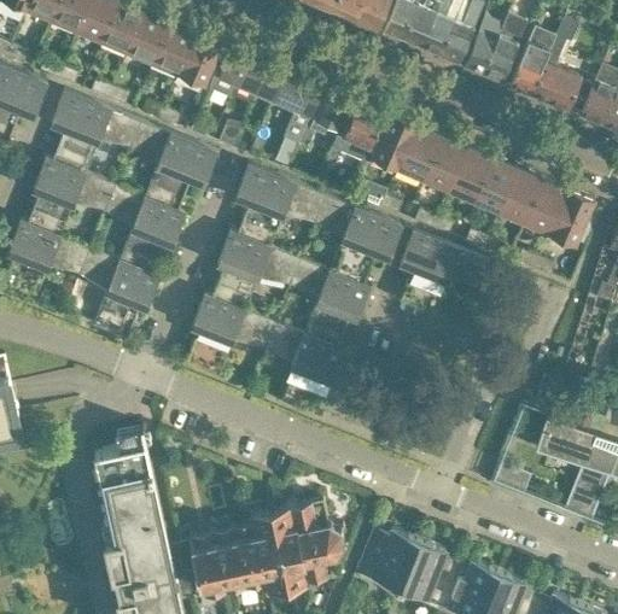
[(52,18),(59,0),(29,0),(27,7),(52,18)]
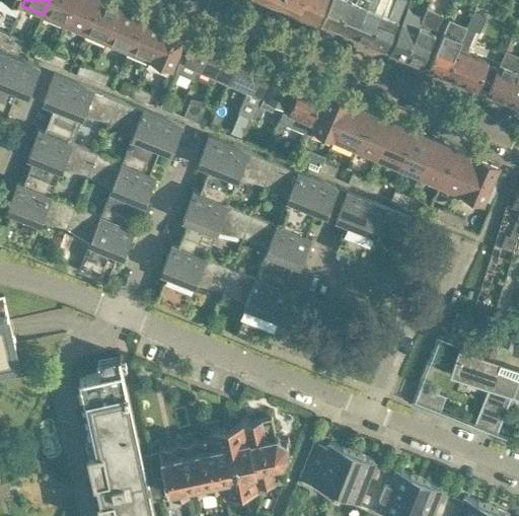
[(65,24),(75,0),(50,0),(44,15),(65,24)]
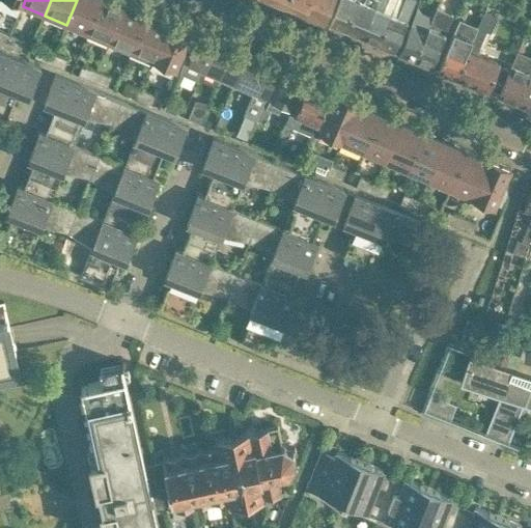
[(88,34),(102,0),(77,0),(66,25),(88,34)]
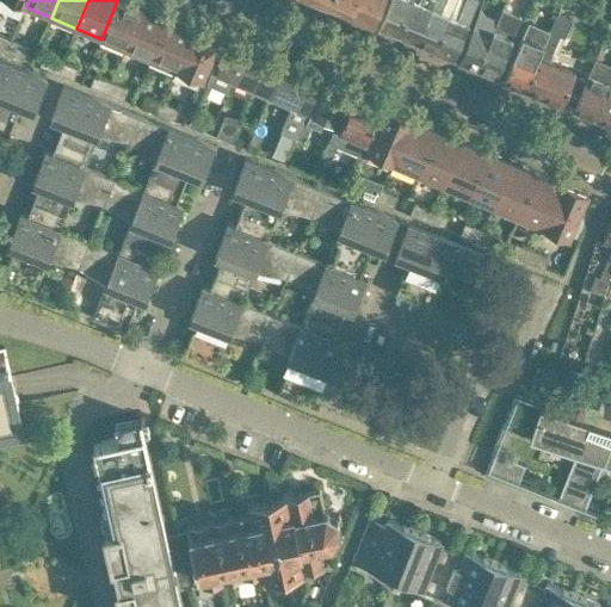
[(127,50),(144,6),(129,0),(117,0),(102,39),(127,50)]
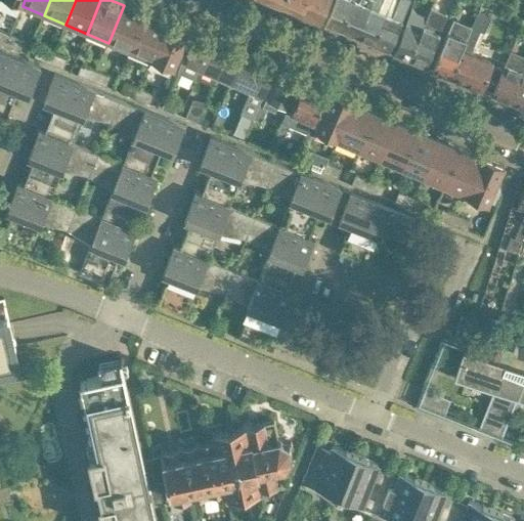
[(307,0),(285,0),(281,8),(301,16),(307,0)]
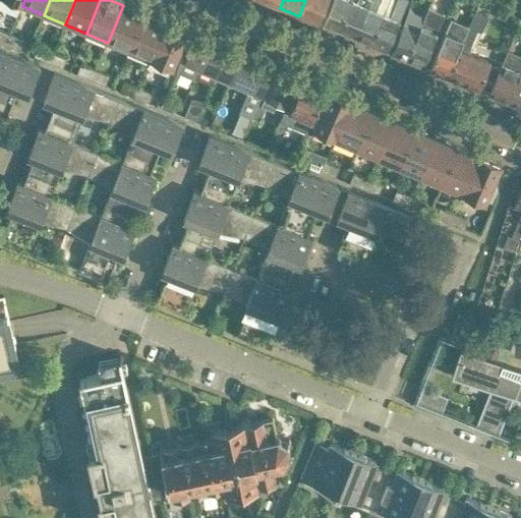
[(305,0),(299,16),(317,23),(328,0),(305,0)]
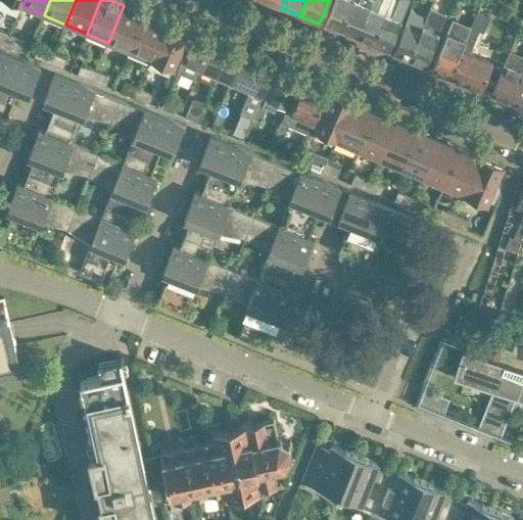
[(342,34),(354,3),(353,2),(354,0),(335,0),(325,27),(342,34)]
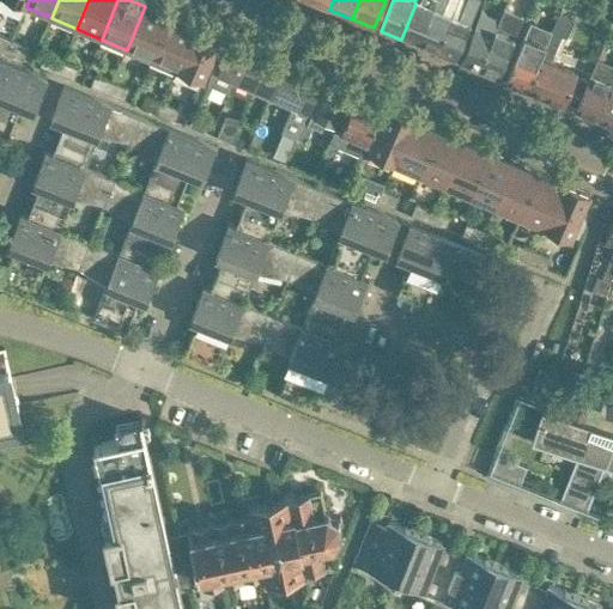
[(438,0),(424,0),(423,6),(416,4),(401,40),(419,47),(438,0)]
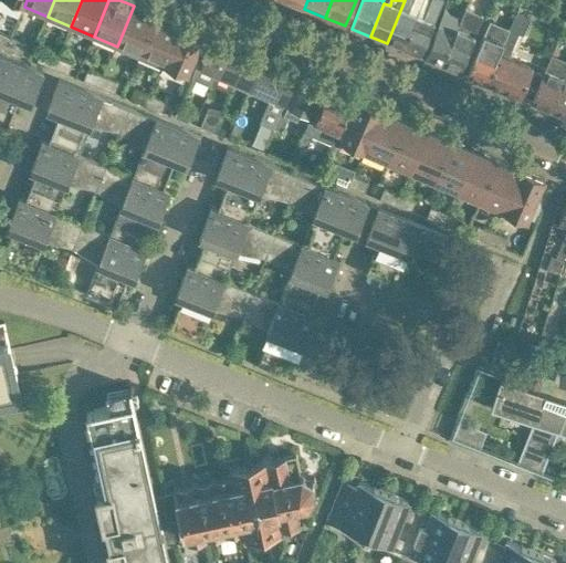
[(405,51),(426,0),(405,0),(387,43),(405,51)]
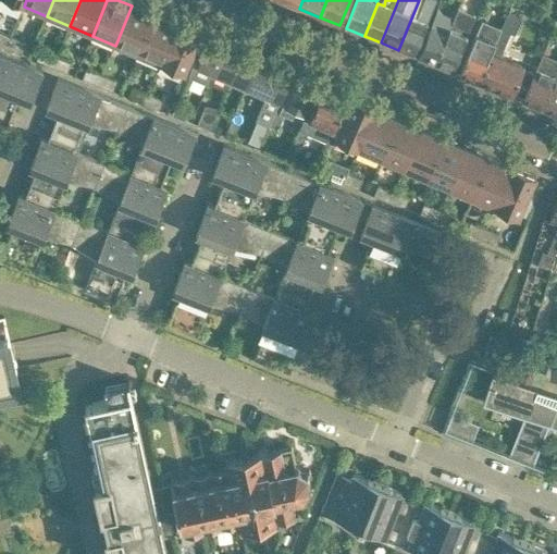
[(437,1),(434,0),(419,0),(398,50),(415,57),(437,1)]
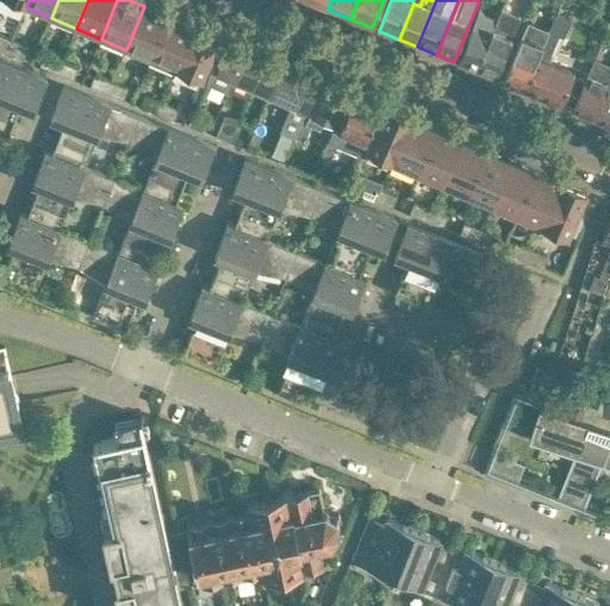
[(151,61),(169,17),(144,6),(126,50),(151,61)]
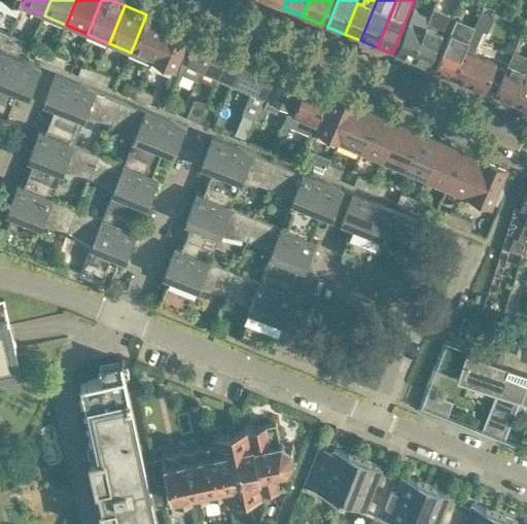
[(450,16),(434,9),(433,9),(429,20),(412,62),(428,69),(450,16)]
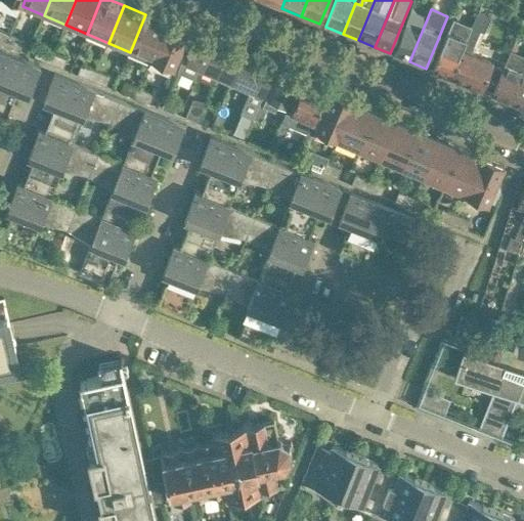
[(427,19),(411,12),(393,55),(409,61),(427,19)]
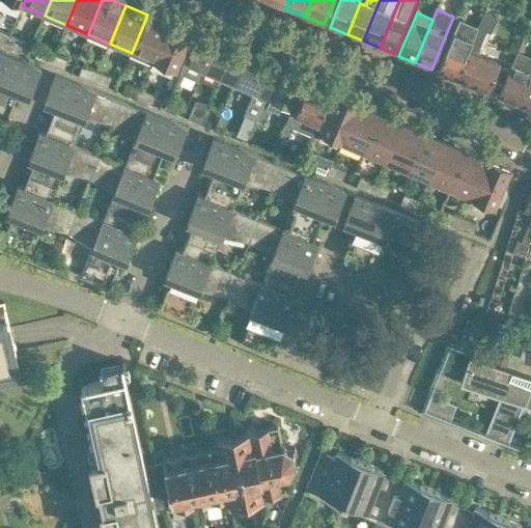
[(498,19),(485,14),(484,14),(477,31),(457,81),(488,94),(501,65),(477,55),(487,33),(492,34),(498,19)]
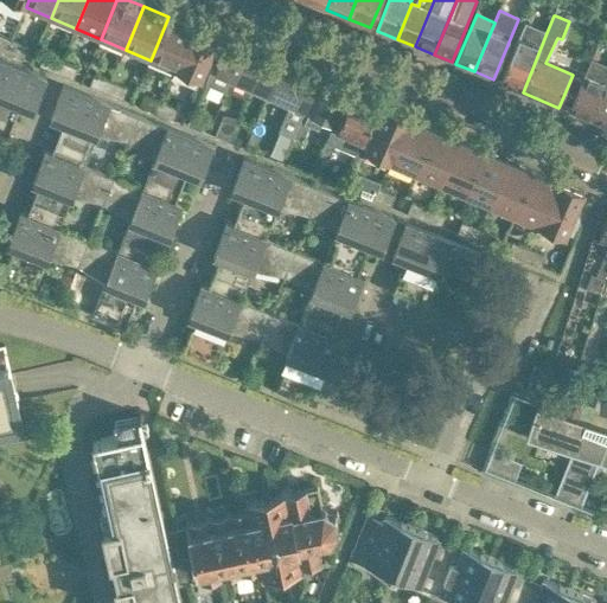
[(176,71),(195,26),(193,26),(192,27),(168,17),(151,61),(176,71)]
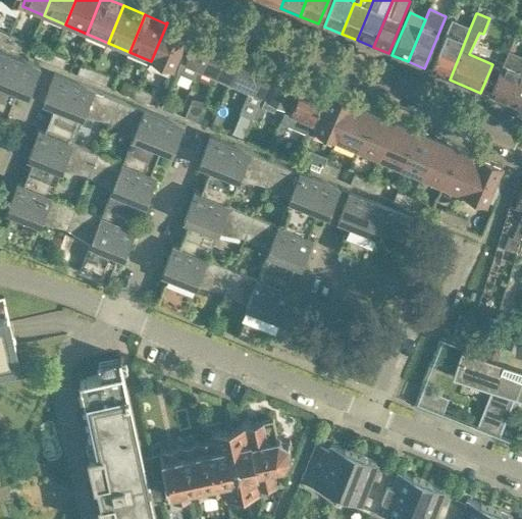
[(173,70),(190,32),(167,22),(151,61),(173,70)]
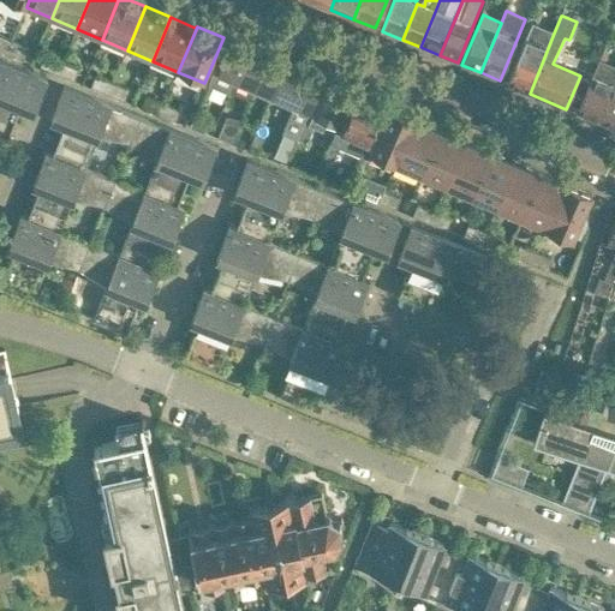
[(553,36),(539,31),(535,42),(526,40),(507,84),(530,94),(553,36)]
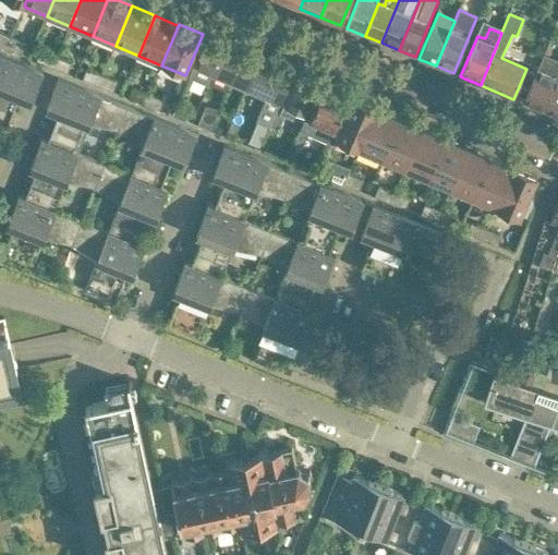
[(0,48),(5,50),(10,40),(0,36),(0,48)]
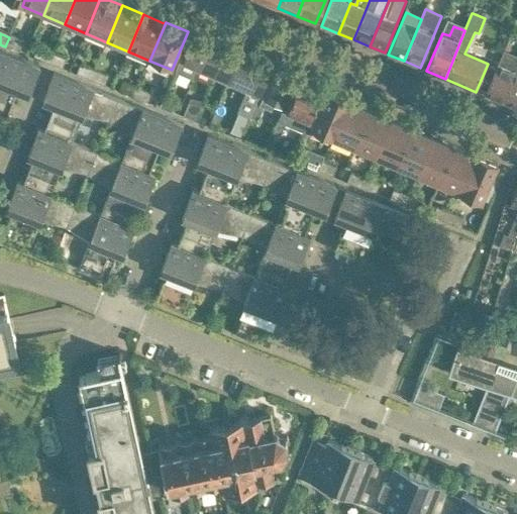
[(198,71),(212,39),(198,33),(186,61),(182,59),(175,74),(194,82),(199,71),(198,71)]
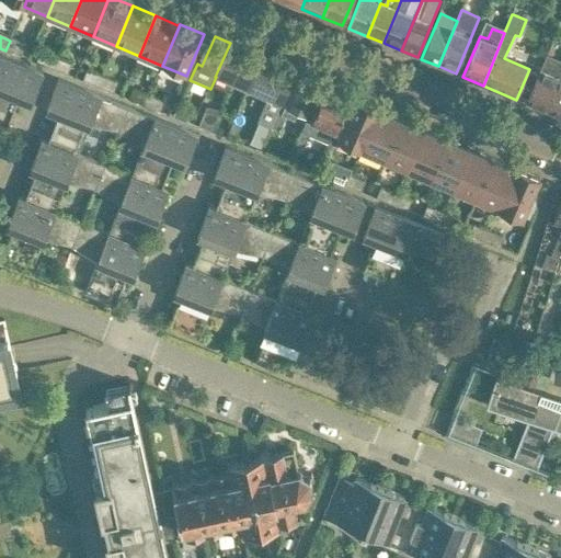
[(25,47),(10,41),(6,50),(21,57),(25,47)]
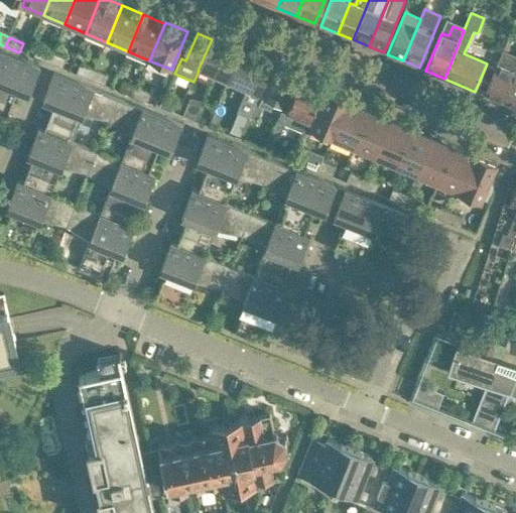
[(213,77),(227,46),(212,39),(198,71),(199,71),(213,77)]
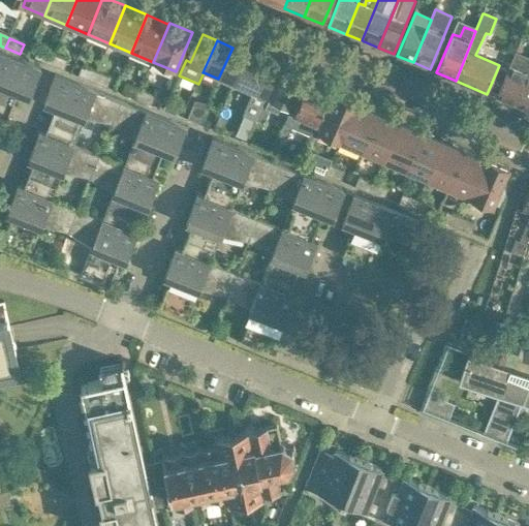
[(234,86),(247,55),(232,48),(218,79),(234,86)]
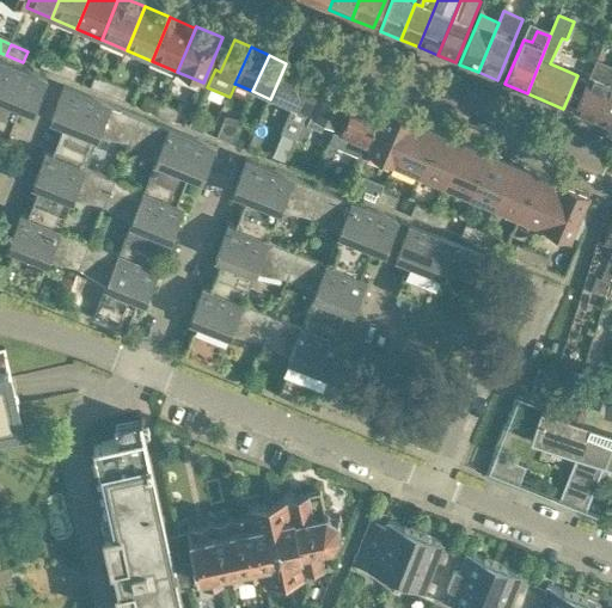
[(56,75),(61,65),(44,57),(40,69),(56,75)]
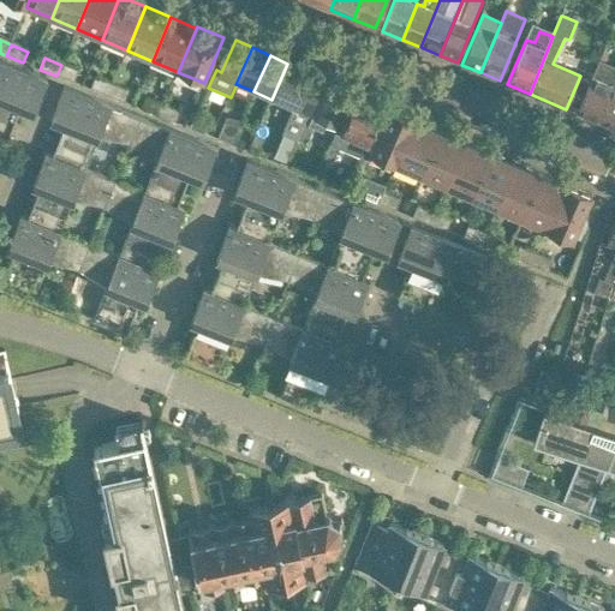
[(599,123),(614,85),(614,67),(602,61),(579,114),(599,123)]
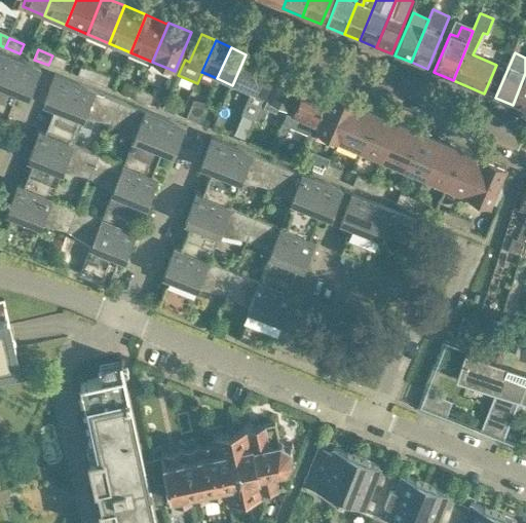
[(29,99),(34,86),(40,71),(0,53),(0,117),(6,121),(17,94),(29,99)]
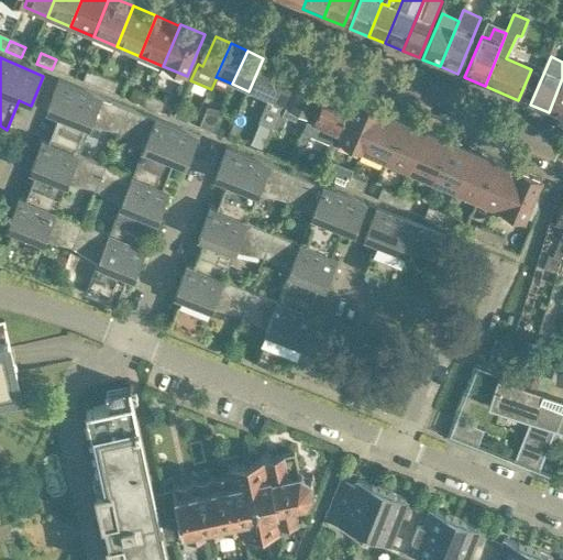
[(266,99),(280,66),(263,58),(249,91),(266,99)]
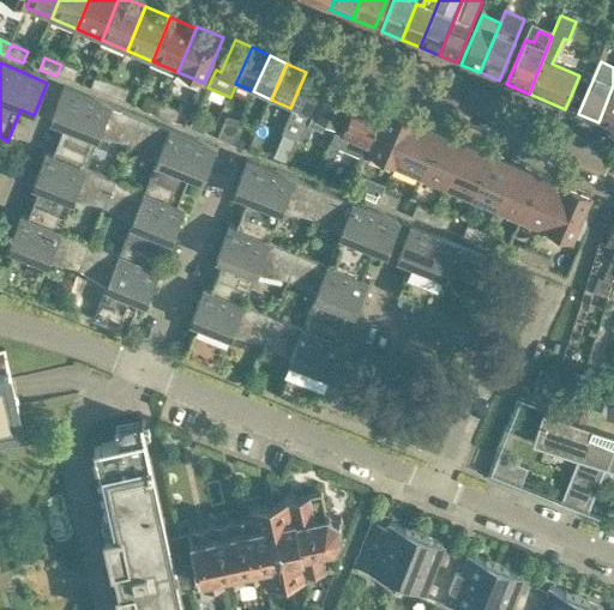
[(78,71),(61,65),(56,76),(73,83),(78,71)]
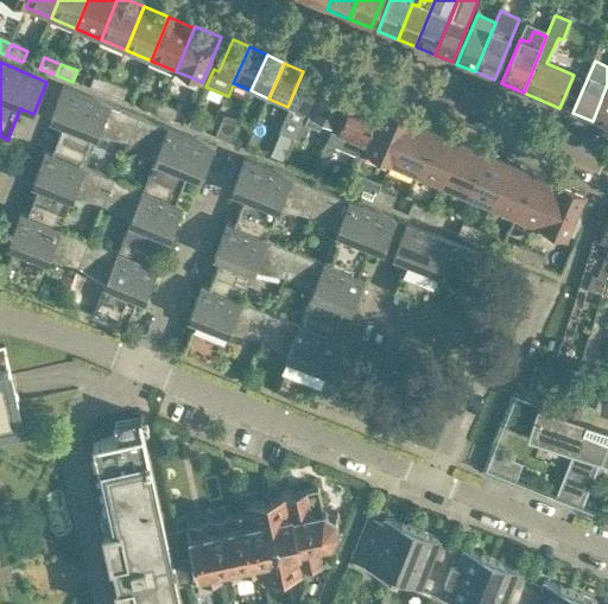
[(305,114),(321,78),(303,71),(287,107),(290,108),(279,134),(293,140),(301,124),(302,124),(305,114)]
